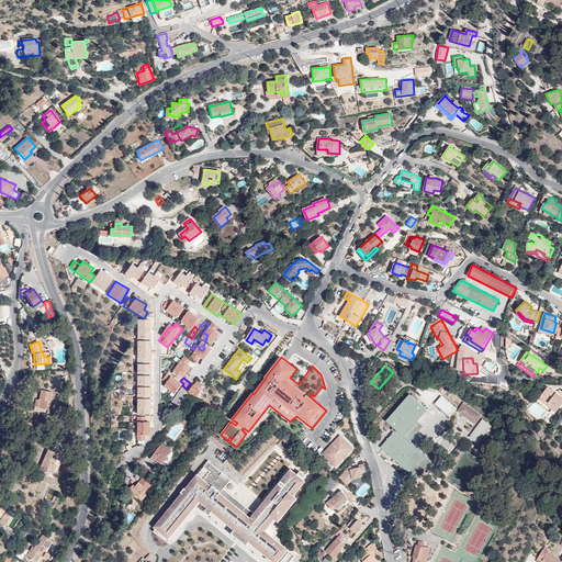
[(193,384),(189,391),(192,394),(198,388),(200,389),(203,385),(198,381),(194,385),(193,384)]
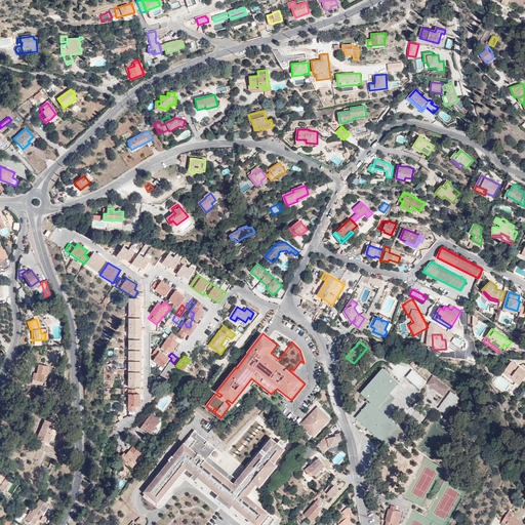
[(524,377),(524,370),(520,366),(519,368),(515,365),(516,364),(512,361),(503,372),(511,378),(513,375),(522,382),(524,377)]
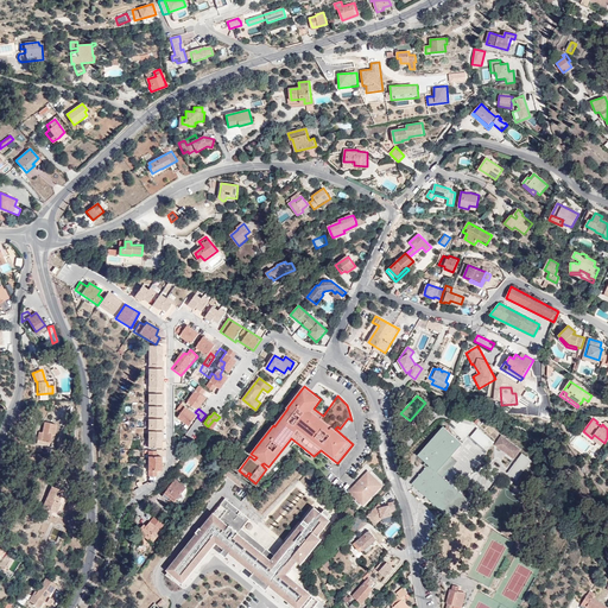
[(49,442),(49,447),(51,447),(56,425),(45,423),(43,432),(39,432),(37,439),(49,442)]
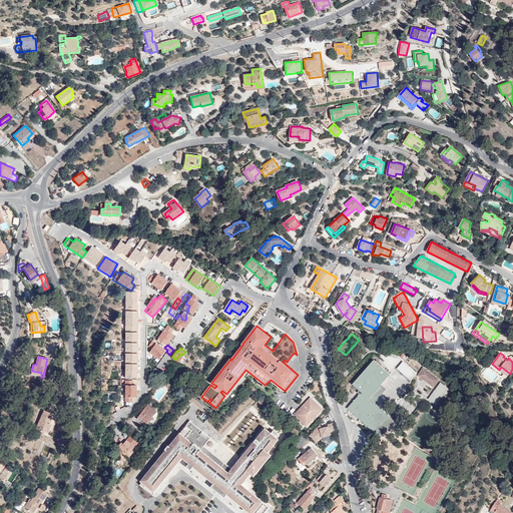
[(353,385),(360,391),(362,393),(361,395),(348,409),(381,438),(395,421),(375,403),(370,399),(382,385),(391,375),(381,366),(382,365),(377,361),(376,362),(374,361),(353,385)]
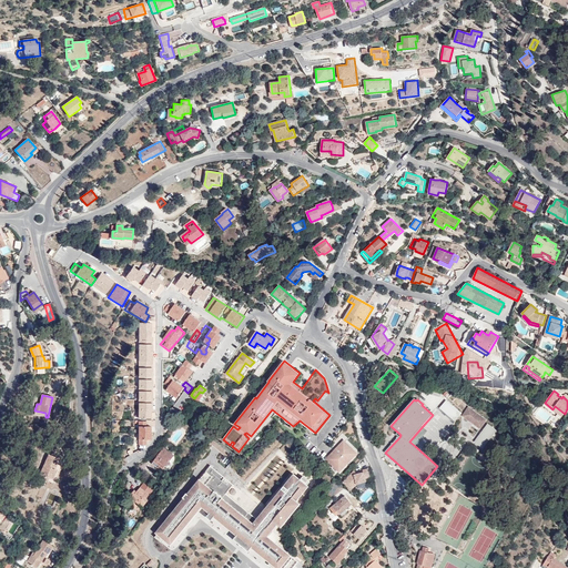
[(456,422),(464,414),(462,413),(448,399),(440,407),(456,422)]
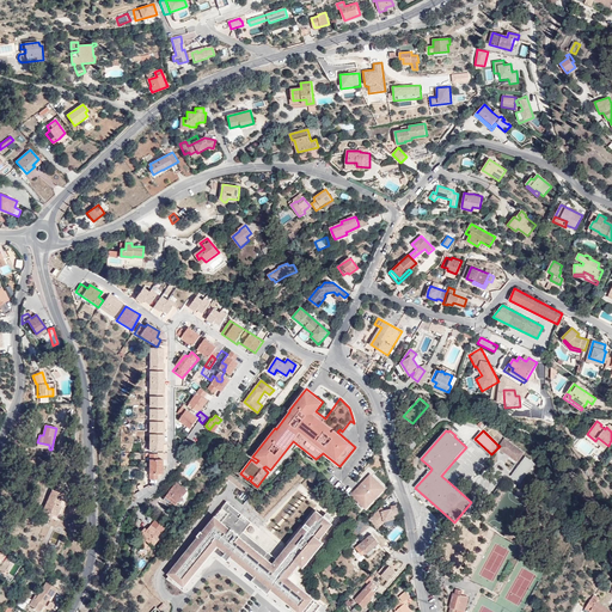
[(606,450),(609,446),(598,438),(595,441),(606,450)]
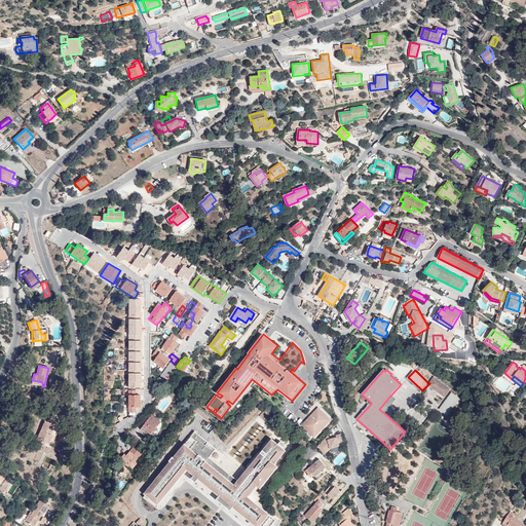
[(435,377),(429,383),(438,391),(445,398),(451,389),(435,377)]
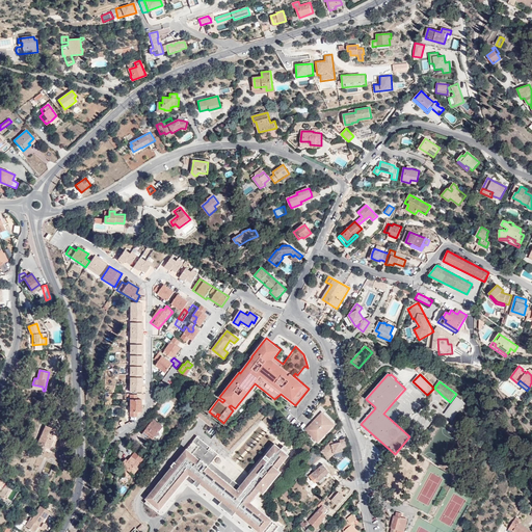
[(443,396),(434,388),(433,390),(443,396)]
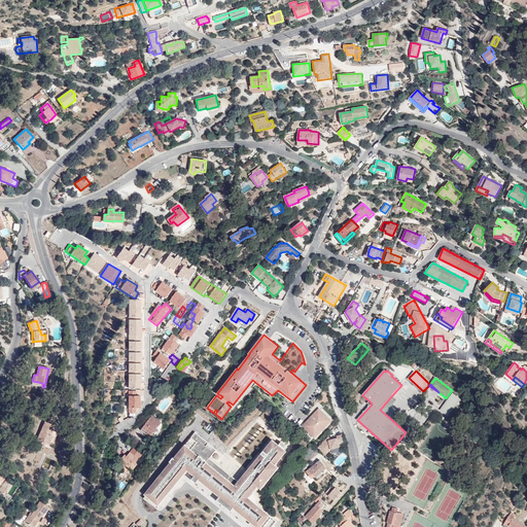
[(515,385),(507,389),(512,396),(519,392),(515,385)]
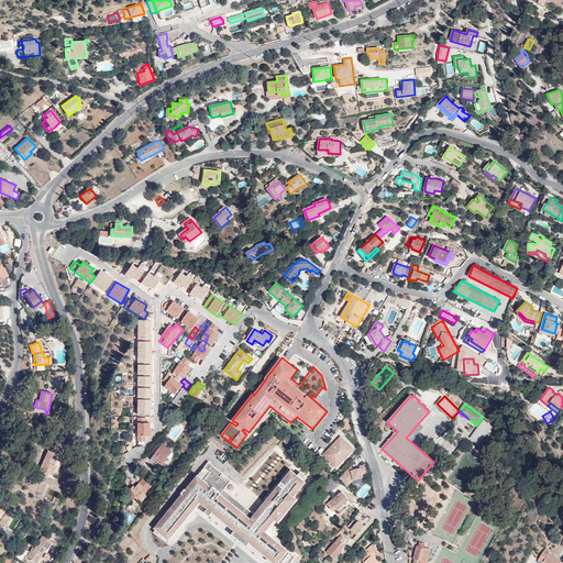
[(136,441),(145,441),(145,437),(150,437),(150,423),(145,423),(145,418),(136,418),(136,441)]
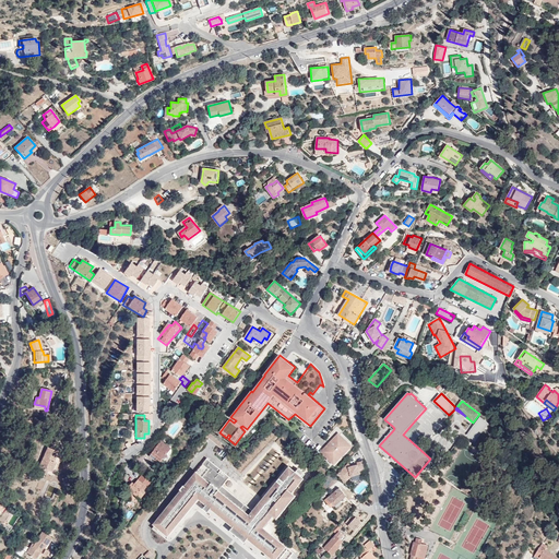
[(476,441),(489,424),(480,417),(467,435),(476,441)]
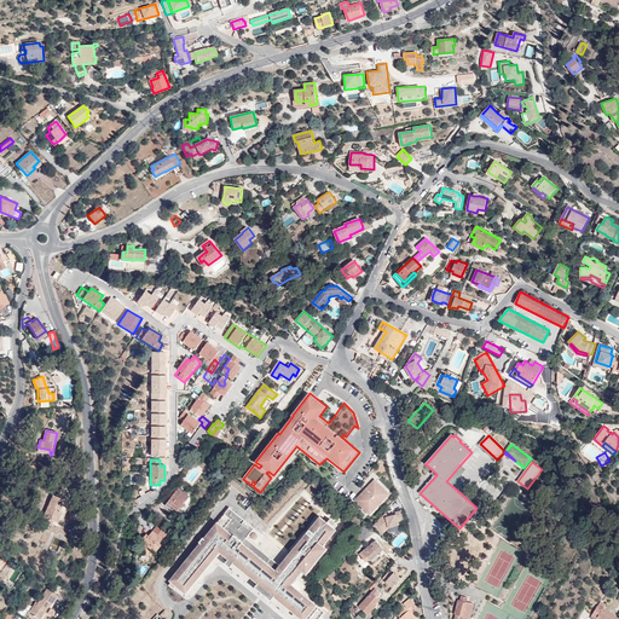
[(467,470),(461,464),(446,481),(452,486),(467,470)]
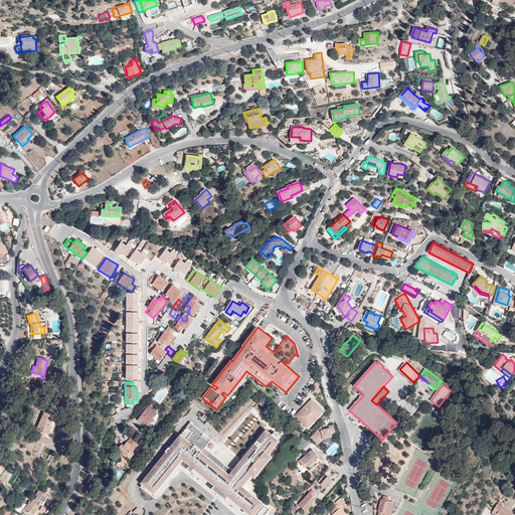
[(312,398),(296,416),(299,419),(307,426),(308,428),(319,417),(317,415),(320,412),(321,414),(325,410),(319,405),(318,406),(311,400),(312,399),(314,400),(312,398)]
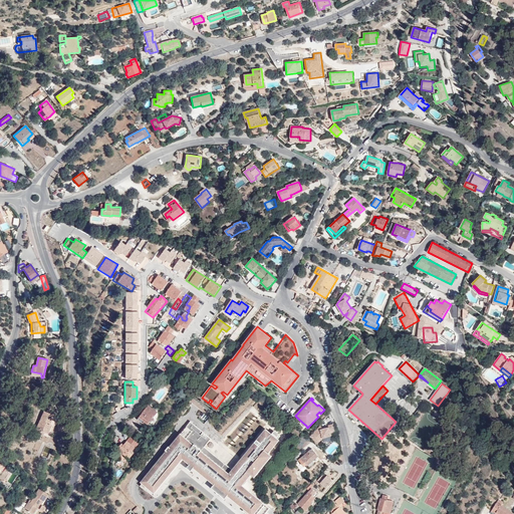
[(145,421),(149,424),(158,412),(149,405),(138,419),(142,422),(143,419),(145,421)]
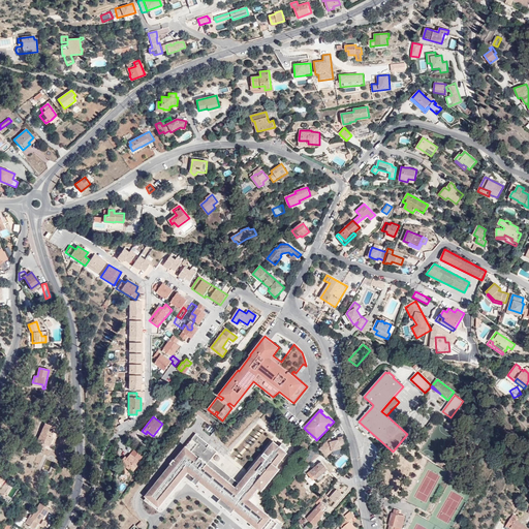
[(44,444),(43,447),(51,450),(56,437),(51,435),(53,431),(55,427),(45,423),(41,432),(42,433),(41,434),(40,434),(36,444),(40,446),(41,443),(44,444)]
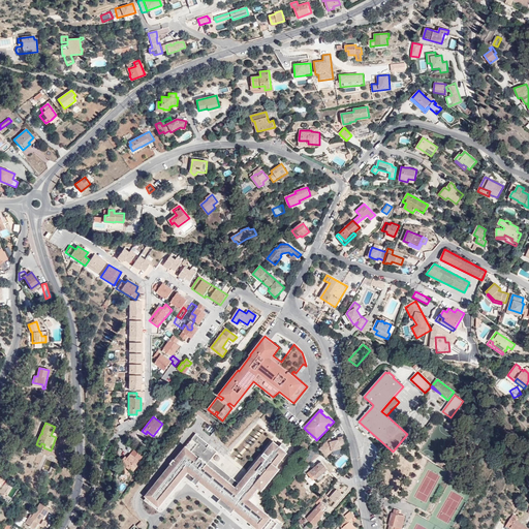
[(162,424),(153,436),(156,439),(165,427),(162,424)]
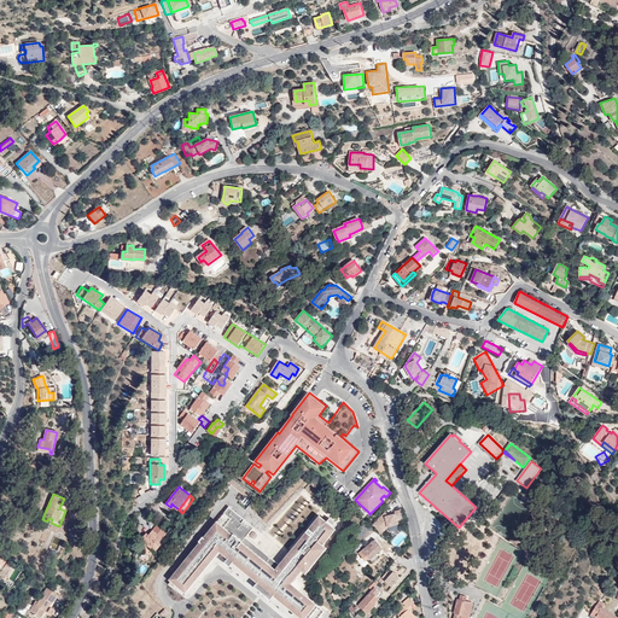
[(291,584),(302,571),(307,575),(327,549),(324,546),(336,530),(320,517),(279,565),(246,537),(255,528),(229,506),(204,537),(203,536),(199,541),(200,541),(169,578),(186,592),(220,551),(228,558),(225,561),(229,566),(233,561),(258,583),(263,587),(262,589),(266,593),(268,590),(273,595),(293,612),(291,614),(295,617),(318,617),(324,612),(291,584)]
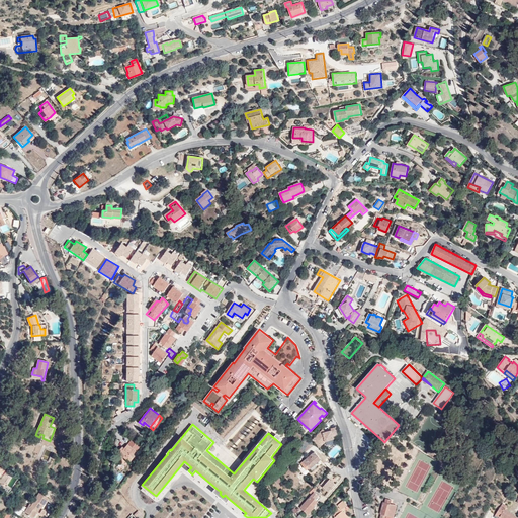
[(332,430),(326,432),(323,429),(313,440),(321,447),(326,441),(334,439),(333,436),(338,435),(336,427),(331,429),(332,430)]
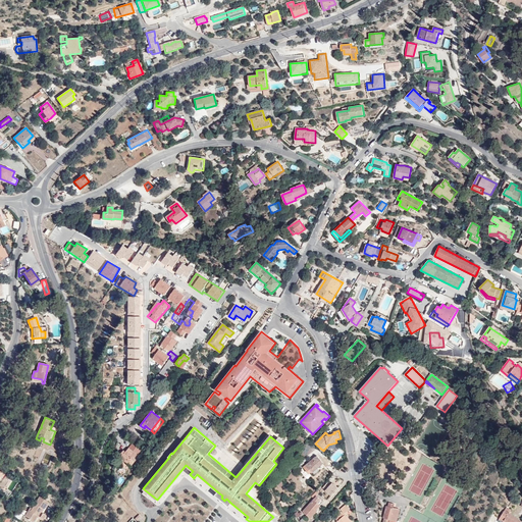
[(124,454),(122,453),(119,456),(132,466),(137,460),(135,458),(144,447),(136,440),(126,452),(124,454)]
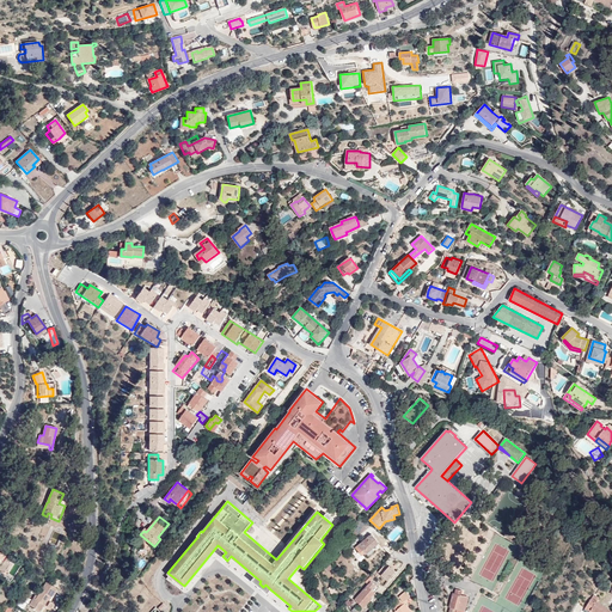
[(363,556),(366,554),(372,548),(373,549),(379,543),(372,534),(359,545),(356,543),(354,545),(354,544),(349,549),(359,560),(362,555),(363,556)]
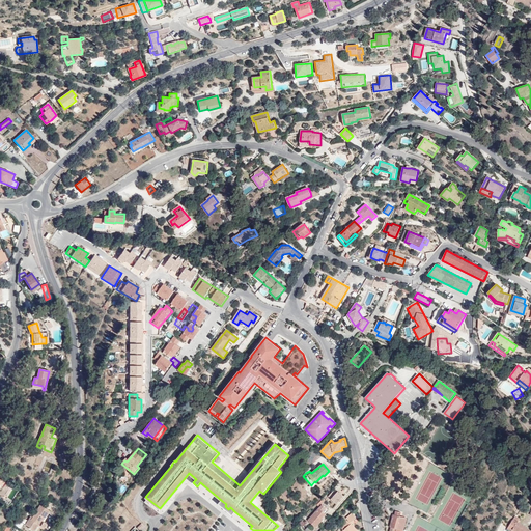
[(328,498),(327,496),(317,505),(319,506),(328,498)]
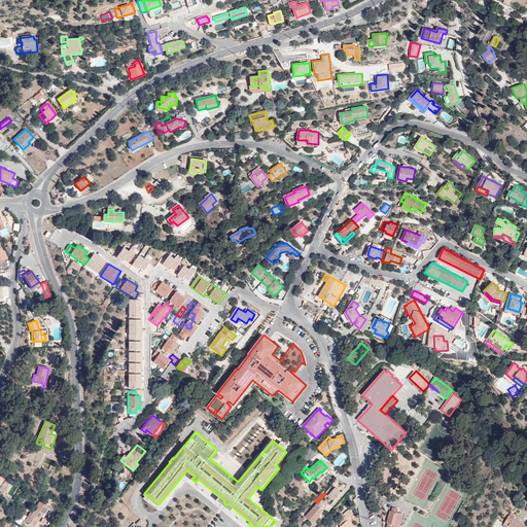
[(231,512),(233,507),(229,503),(226,505),(223,502),(224,500),(220,497),(218,500),(231,512)]
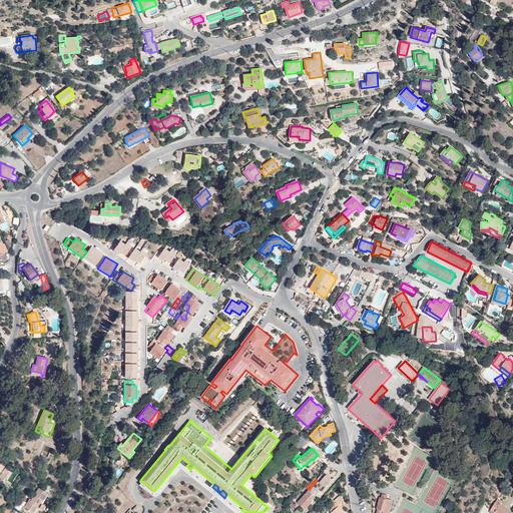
[(29,506),(27,509),(28,509),(28,510),(32,512),(37,506),(38,504),(41,500),(43,501),(47,494),(39,488),(32,500),(30,499),(27,504),(29,506)]
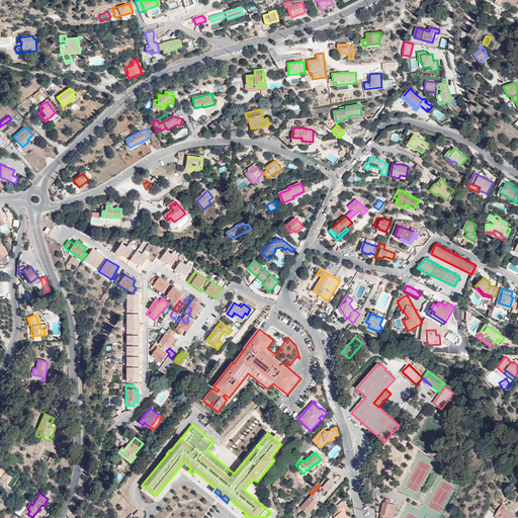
[(314,507),(315,506),(318,502),(315,500),(318,496),(315,493),(300,508),(308,514),(314,508),(314,507)]
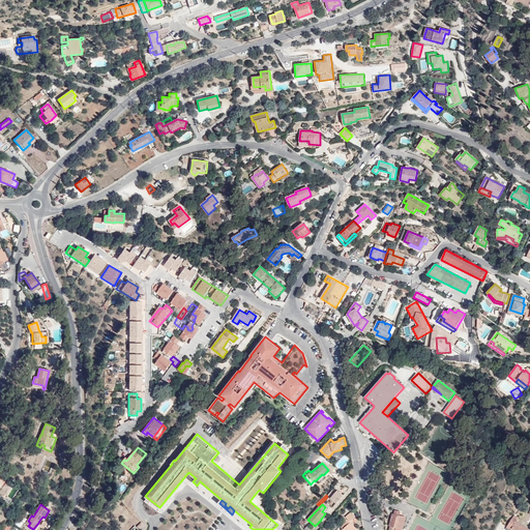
[(403,529),(406,517),(400,516),(401,511),(395,510),(394,513),(393,513),(389,526),(390,526),(389,529),(395,529),(396,528),(403,529)]
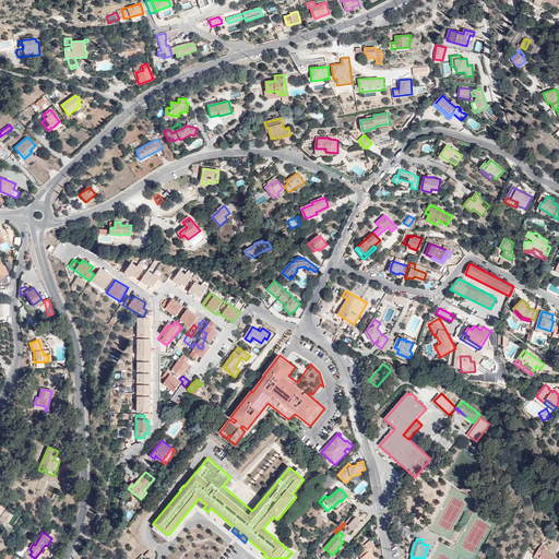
[(365,546),(367,549),(368,550),(371,548),(375,545),(370,540),(365,546)]
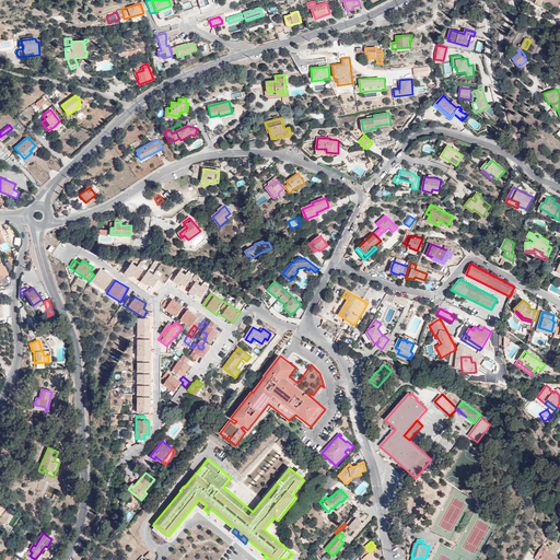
[(559,559),(546,551),(541,548),(536,558),(539,559),(540,559),(541,559),(543,559),(559,559)]
